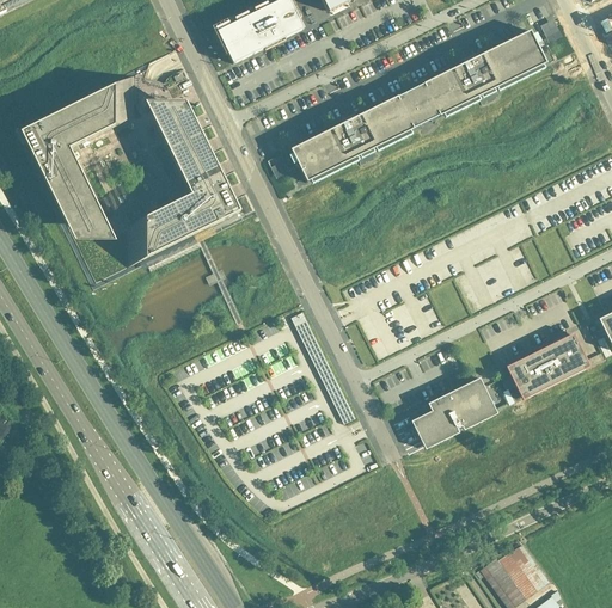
[(304,26),(291,0),(275,0),(269,4),(267,0),(254,6),(256,10),(250,13),(248,10),(234,16),(237,19),(230,23),(228,19),(215,25),(216,29),(233,61),(304,26)]
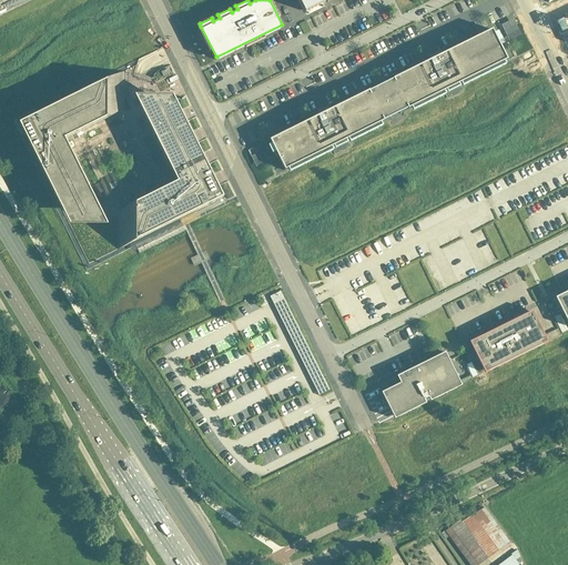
[(301,0),(305,9),(323,0),(301,0)]
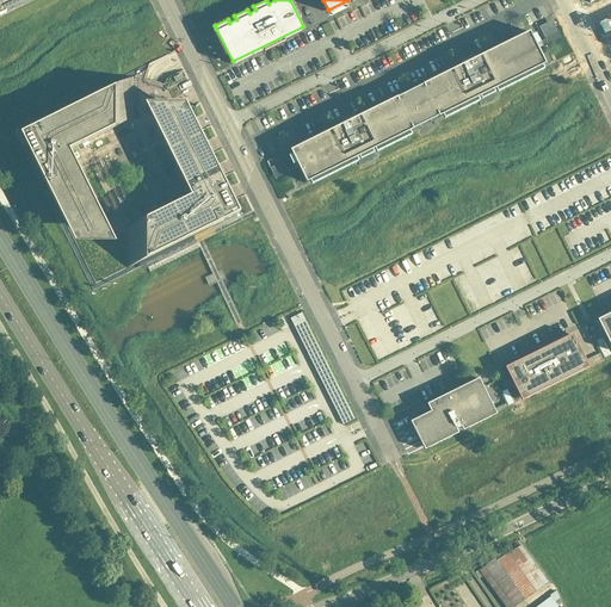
[(605,17),(599,20),(605,31),(604,31),(610,47),(610,17),(606,20),(605,17)]
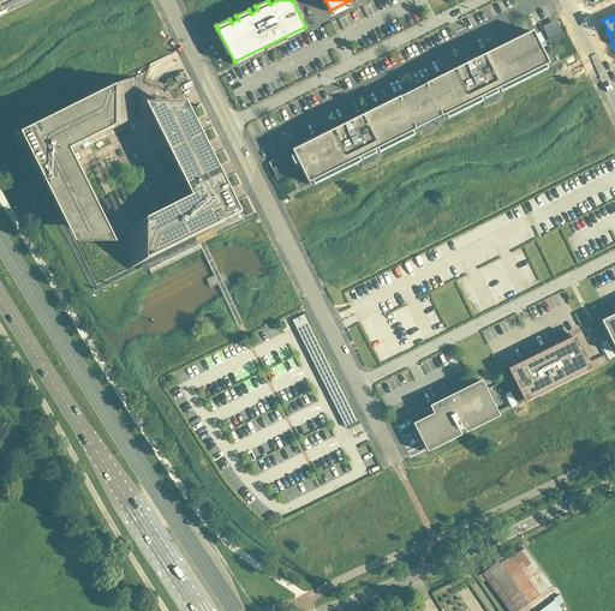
[(557,22),(544,27),(548,39),(561,34),(557,22)]
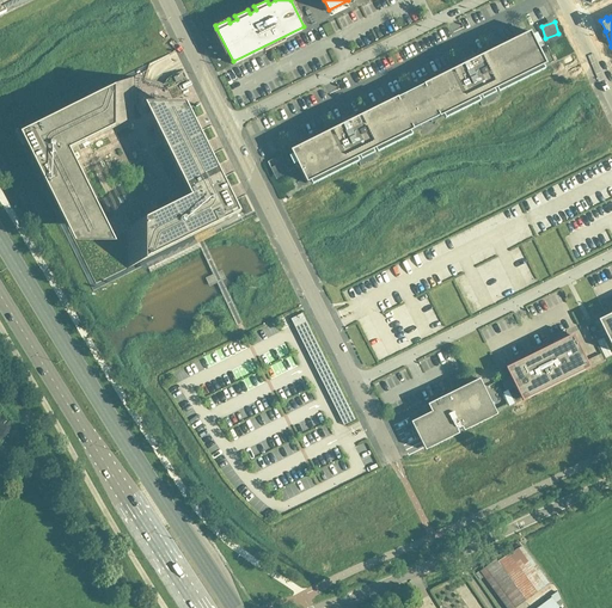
[(423,81),(398,94),(409,118),(414,127),(439,114),(440,114),(478,94),(481,93),(481,92),(479,92),(478,90),(493,84),(494,85),(493,86),(494,87),(496,86),(546,61),(542,53),(543,53),(531,29),(423,81)]
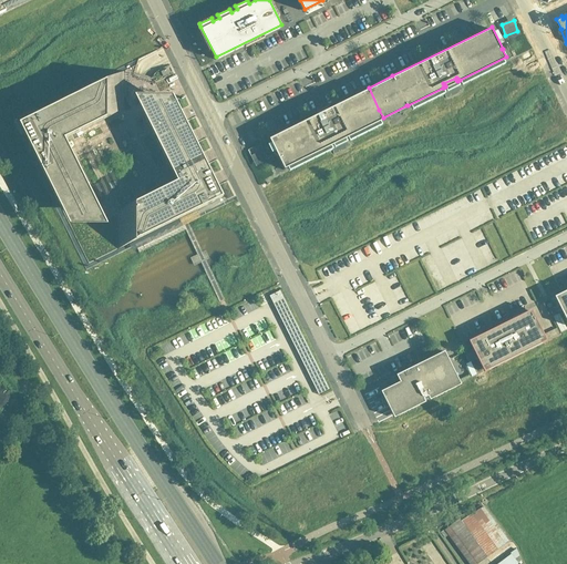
[(84,88),(19,120),(60,204),(69,222),(107,222),(99,204),(64,135),(124,106),(124,95),(124,68),(106,77),(84,88)]
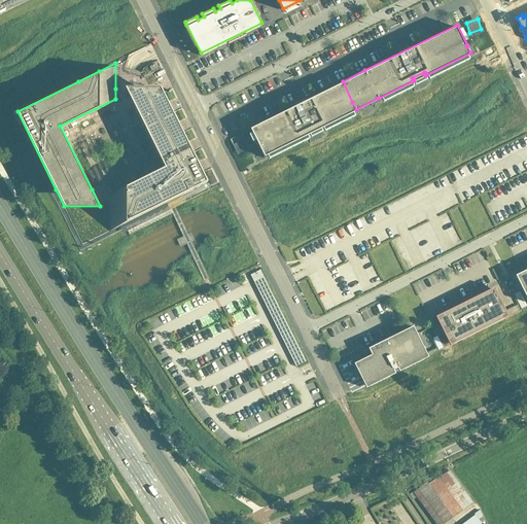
[(342,81),(250,127),(252,131),(255,138),(260,147),(264,154),(307,134),(310,133),(309,131),(308,132),(308,130),(319,124),(321,126),(320,126),(320,127),(323,126),(356,109),(352,102),(343,81),(342,81)]
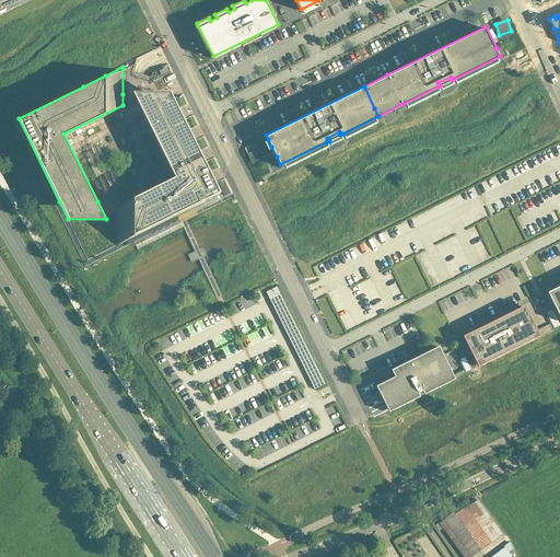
[(116,206),(116,243),(181,211),(220,192),(170,91),(132,91),(141,108),(175,176),(116,206)]
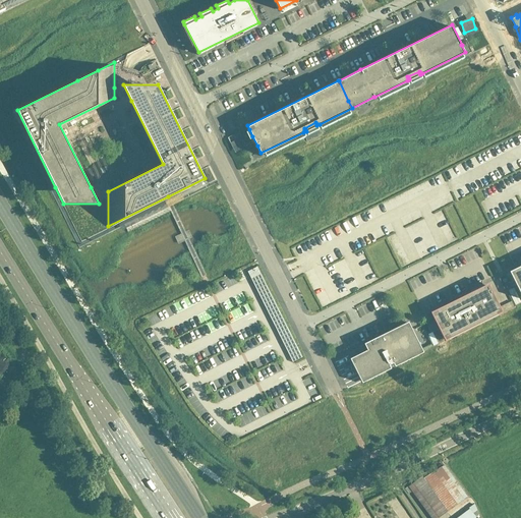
[(302,355),(257,264),(247,269),(277,327),(293,359),(302,355)]
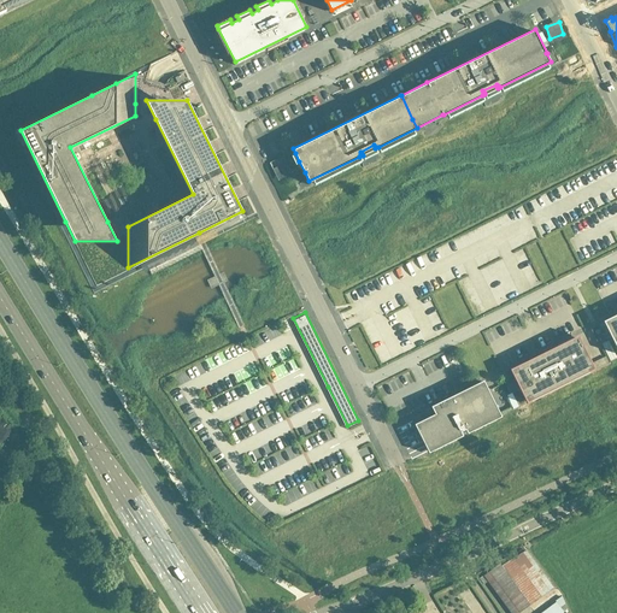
[(616,312),(603,319),(616,347),(616,312)]
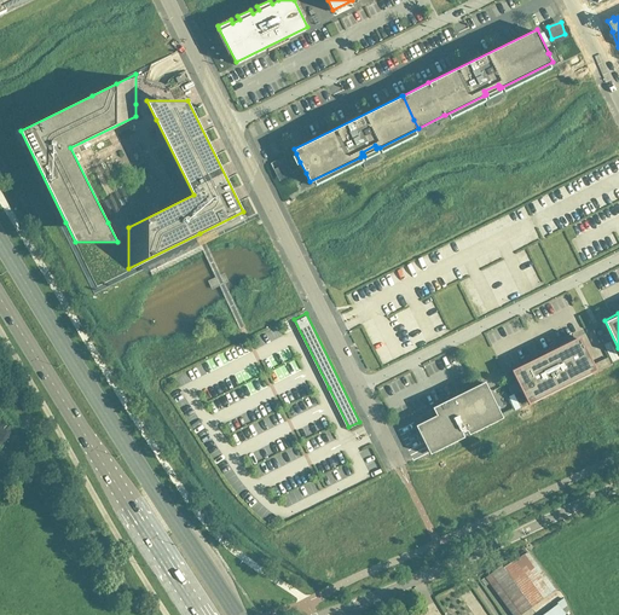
[(595,366),(579,336),(572,340),(571,337),(559,343),(560,346),(525,363),(524,360),(512,366),(528,399),(595,366)]
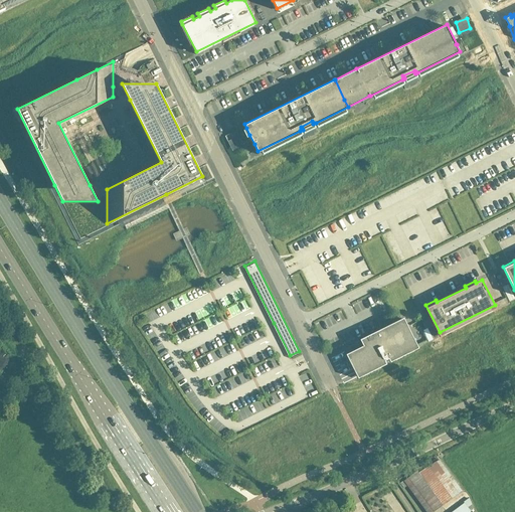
[(508,282),(502,285),(509,298),(509,299),(514,296),(514,295),(508,282)]
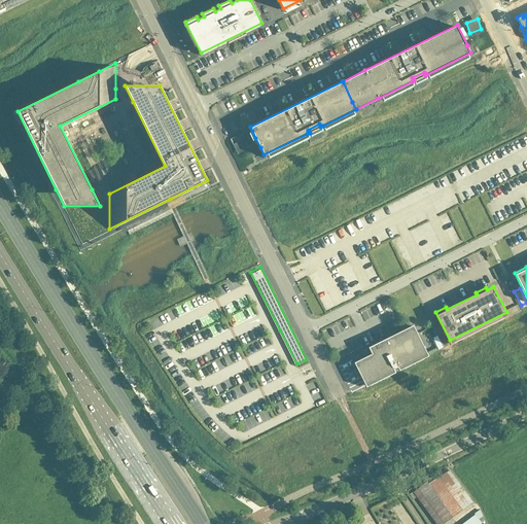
[(364,382),(426,351),(413,323),(369,346),(372,352),(354,361),(364,382)]
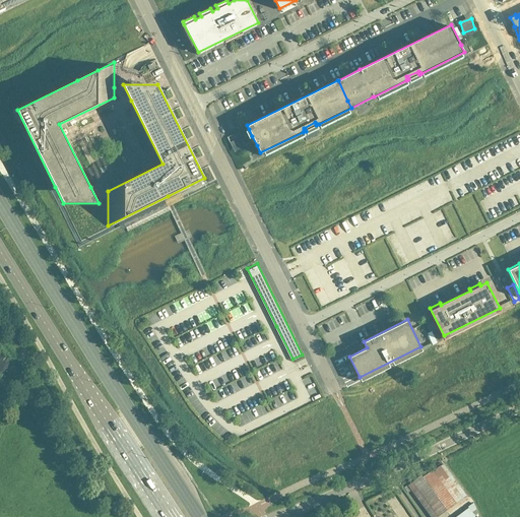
[(433,516),(466,493),(443,461),(423,474),(421,472),(407,482),(433,516)]
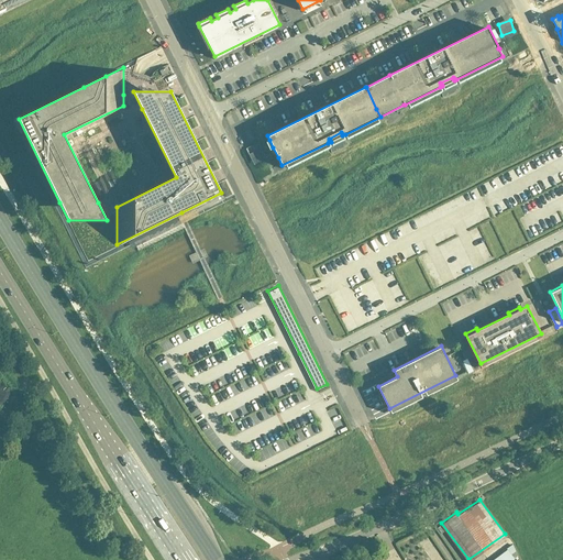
[(490,559),(508,559),(515,556),(518,553),(512,541),(507,546),(507,547),(490,559)]
